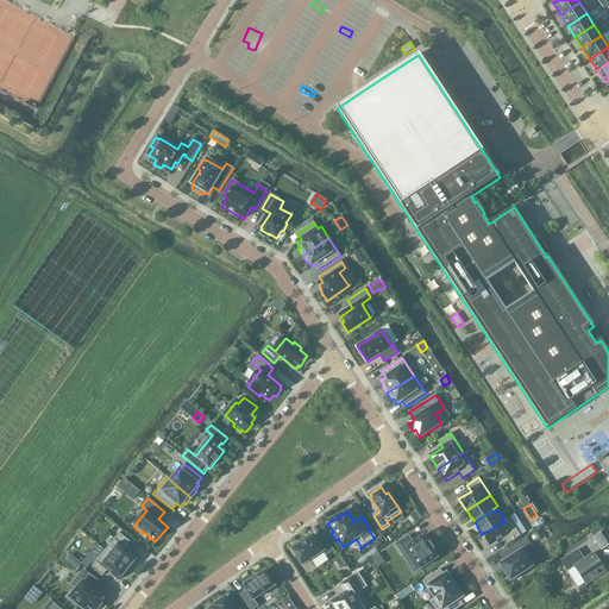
[(400,513),(391,518),(395,525),(403,519),(400,513)]
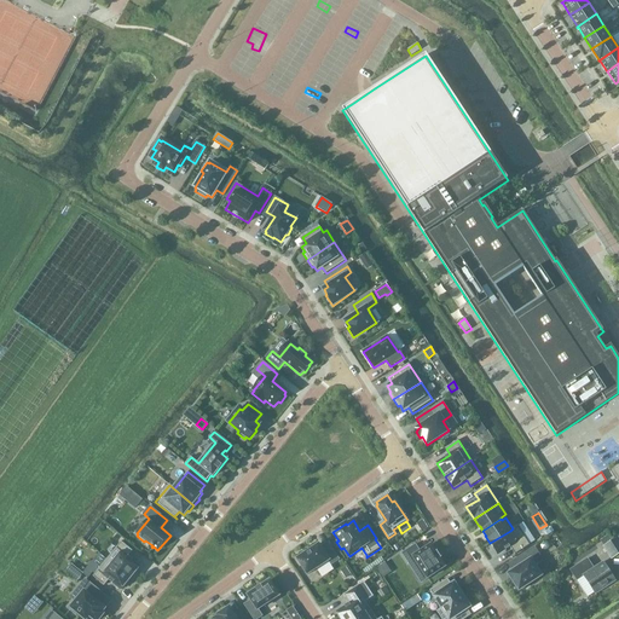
[(524,522),(519,526),(530,545),(536,542),(524,522)]
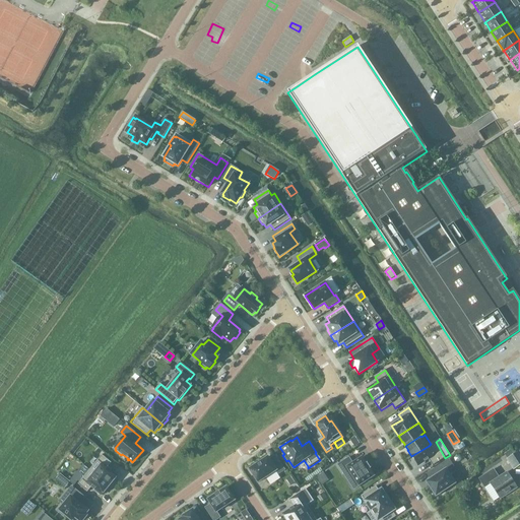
[(436,450),(432,443),(431,444),(429,446),(411,456),(417,466),(429,460),(432,465),(442,458),(436,450)]
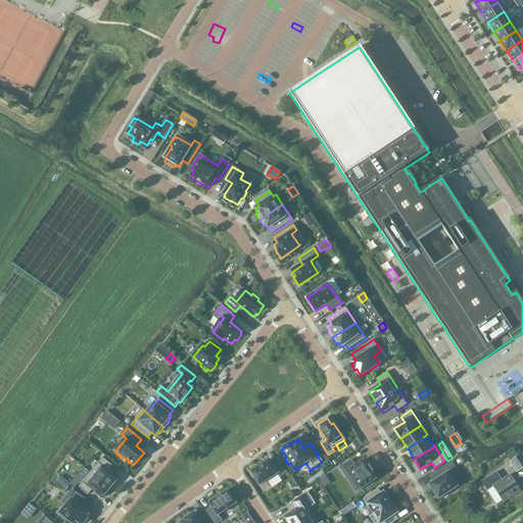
[(522,466),(517,457),(509,462),(516,473),(522,468),(522,466)]
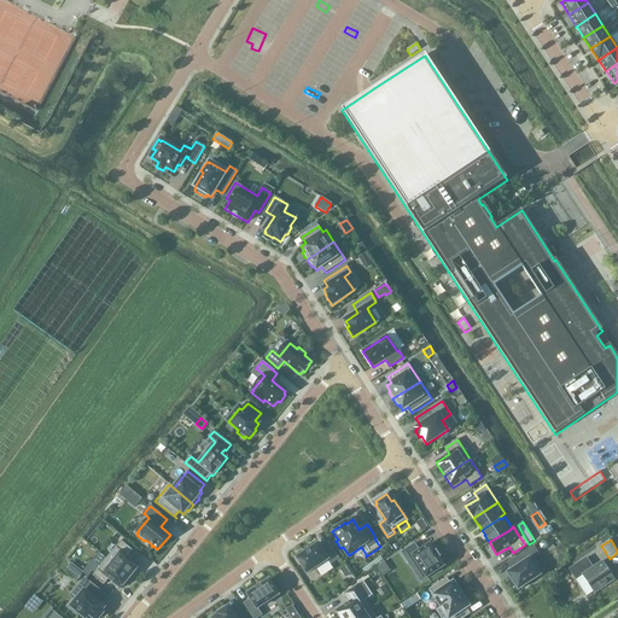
[(121,541),(108,559),(130,577),(140,566),(128,555),(133,551),(121,541)]
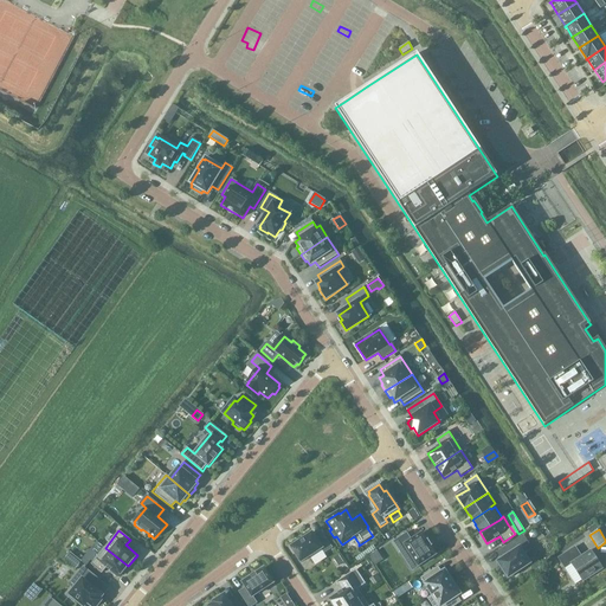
[(333,548),(323,534),(316,539),(313,533),(290,547),(301,563),(322,549),(324,553),(333,548)]
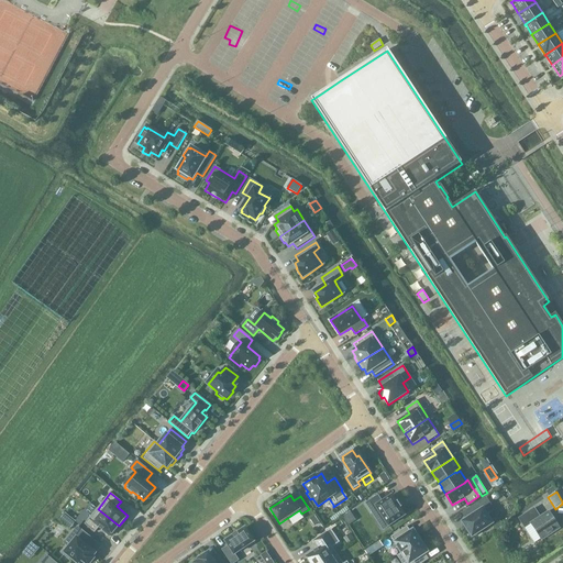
[(382,501),(378,496),(366,504),(373,514),(378,510),(389,527),(406,516),(392,495),(382,501)]
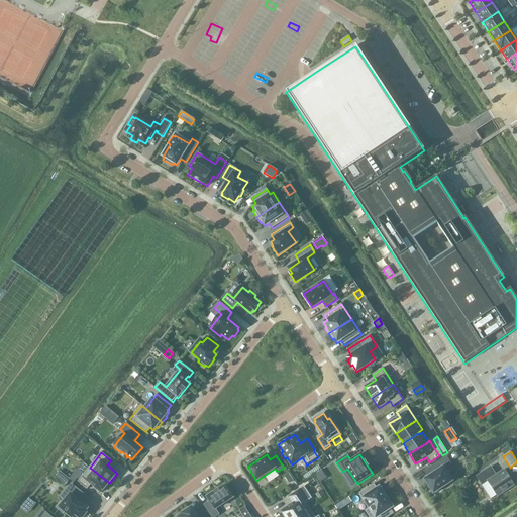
[(446,457),(425,472),(429,478),(425,480),(428,485),(427,486),(431,493),(433,492),(434,493),(435,492),(436,493),(443,489),(442,487),(451,481),(444,470),(451,464),(446,457)]
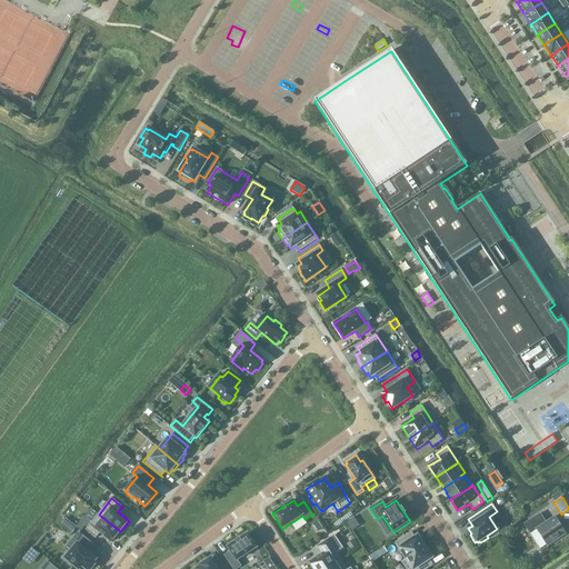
[(91,509),(76,527),(81,531),(86,526),(88,528),(98,515),(91,509)]
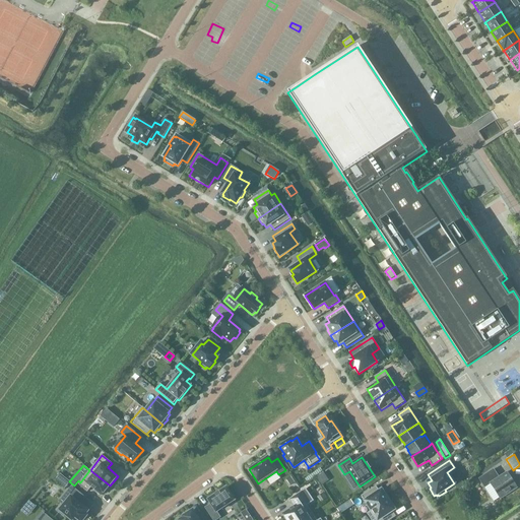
[(80,482),(78,484),(87,492),(91,488),(102,496),(110,485),(90,470),(89,470),(80,482)]
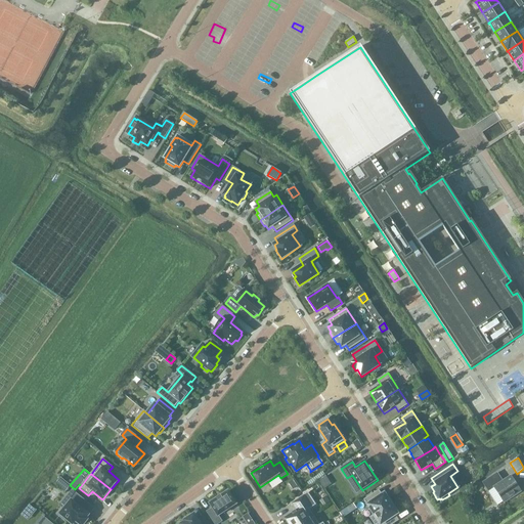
[(497,474),(483,483),(489,491),(494,488),(504,501),(505,503),(521,492),(511,476),(503,481),(497,474)]
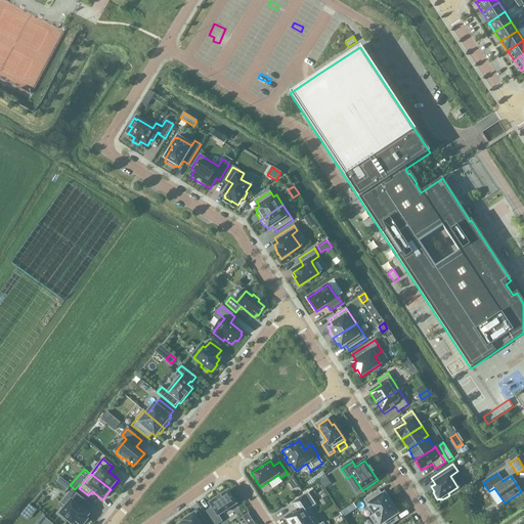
[(325,477),(319,481),(324,489),(331,484),(325,477)]
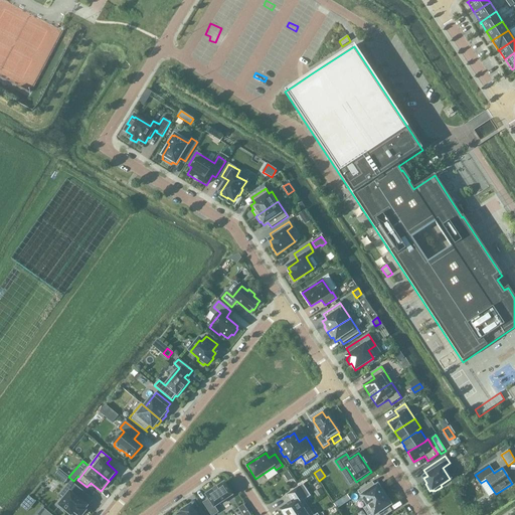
[(59,470),(54,476),(57,479),(62,472),(59,470)]
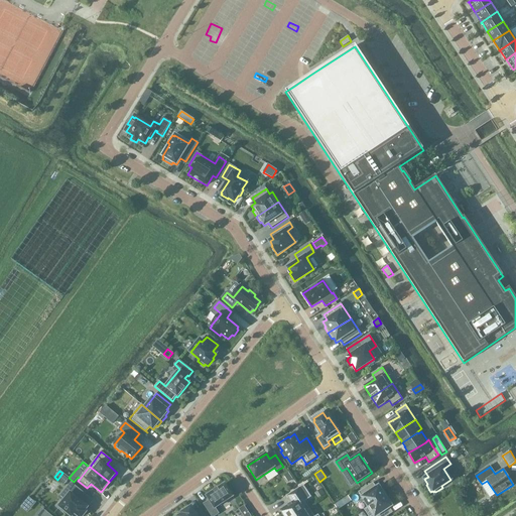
[(288,474),(284,476),(288,482),(292,479),(288,474)]
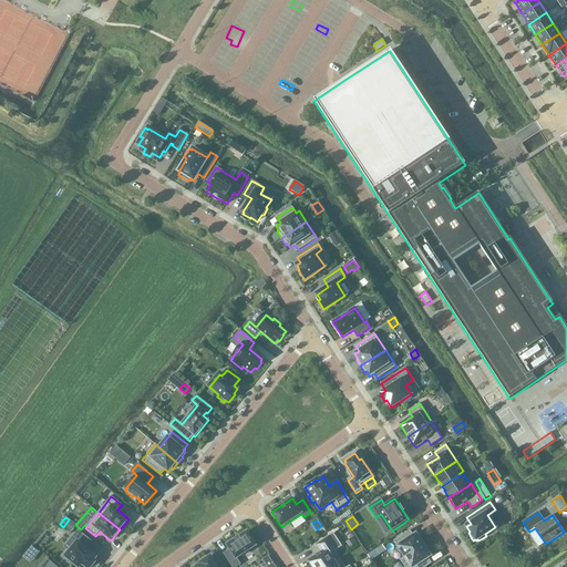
[(529,532),(528,533),(538,547),(545,543),(535,528),(529,532)]
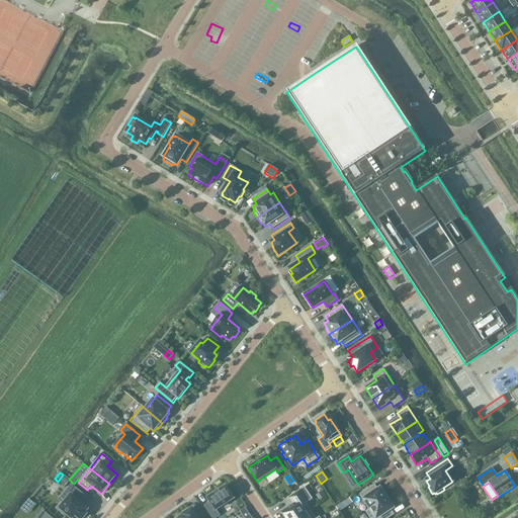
[(86,497),(71,485),(65,493),(70,497),(64,504),(62,502),(57,509),(64,515),(65,513),(71,517),(82,517),(86,514),(84,513),(87,510),(80,504),(86,497)]
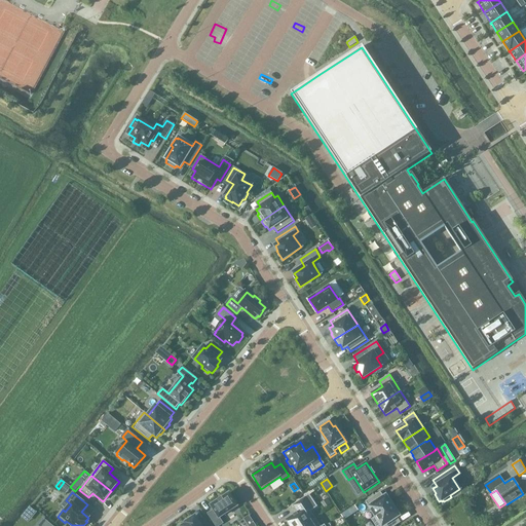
[(238,506),(229,493),(211,505),(214,511),(208,514),(216,525),(219,525),(223,524),(220,519),(238,506)]
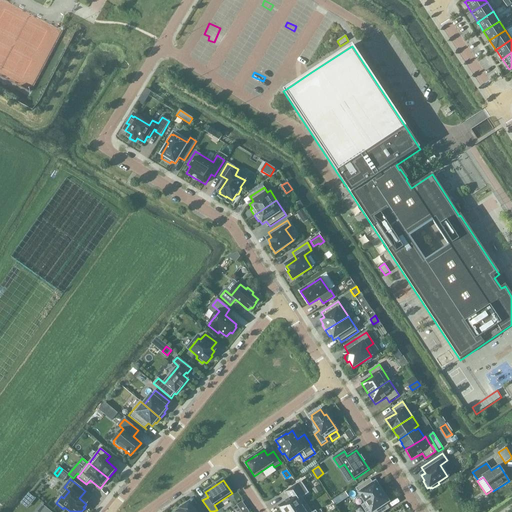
[(371,485),(368,480),(356,488),(365,503),(384,491),(380,486),(378,487),(376,482),(371,485)]
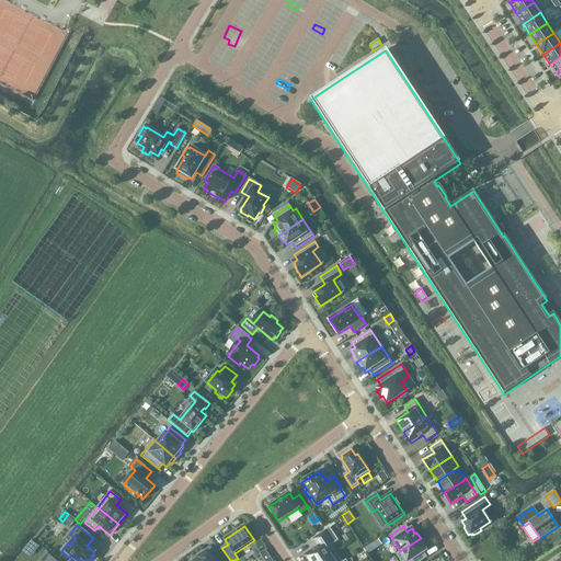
[(305,554),(309,560),(320,560),(334,551),(323,535),(313,541),(317,547),(305,554)]
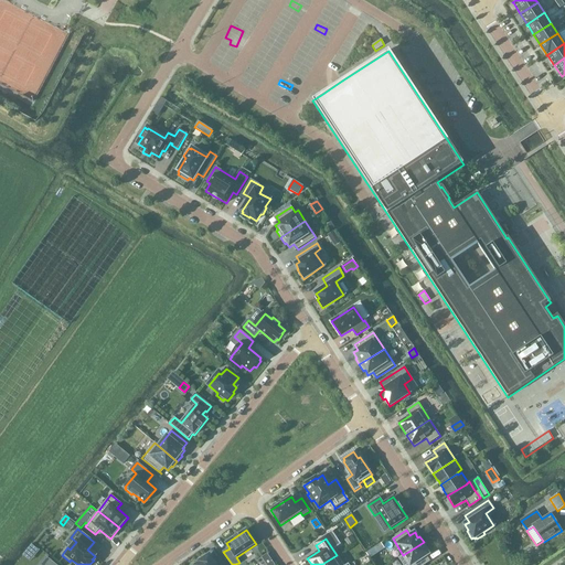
[(427,548),(424,542),(403,555),(398,558),(403,564),(425,564),(428,563),(425,557),(429,554),(426,550),(427,548)]
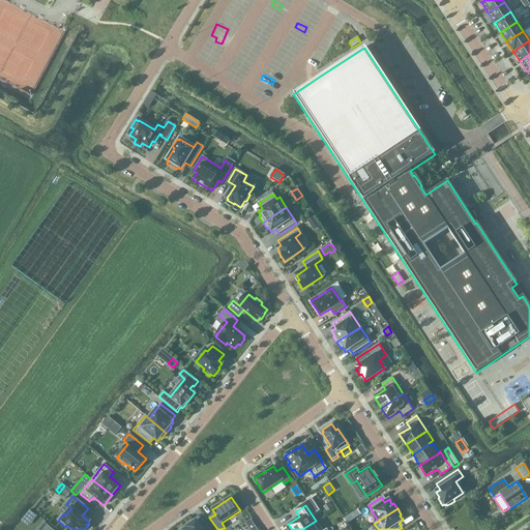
[(357,509),(344,519),(347,524),(360,514),(357,509)]
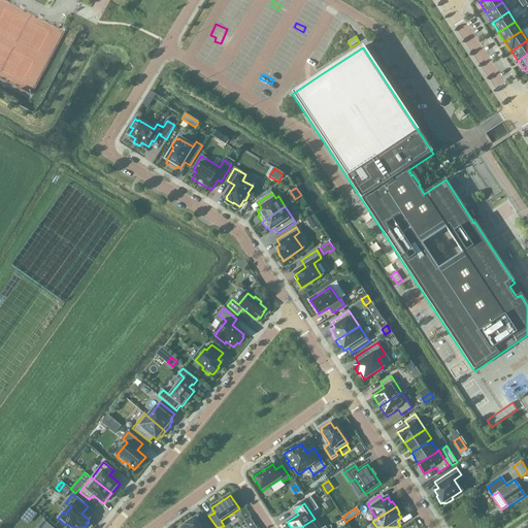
[(30,509),(26,515),(31,519),(35,514),(30,509)]
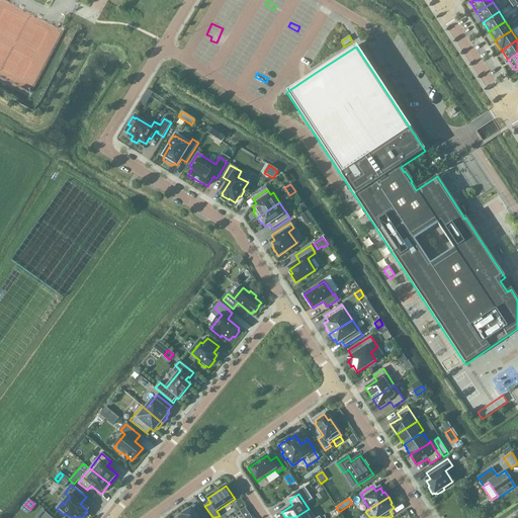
[(183,516),(180,517),(205,517),(204,515),(198,517),(197,517),(192,509),(183,515),(183,516)]
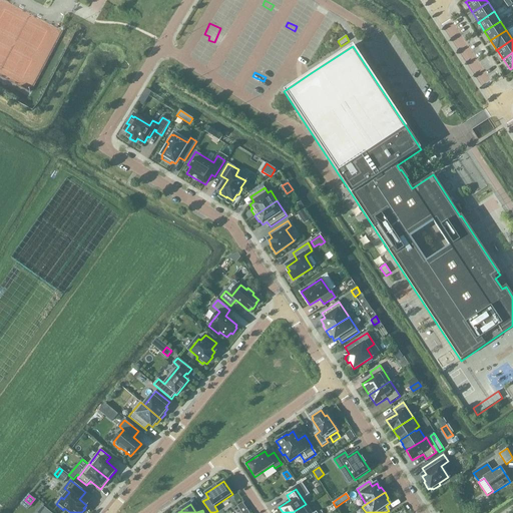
[(312,512),(306,504),(293,512),(317,512),(316,511),(313,512),(312,512)]
